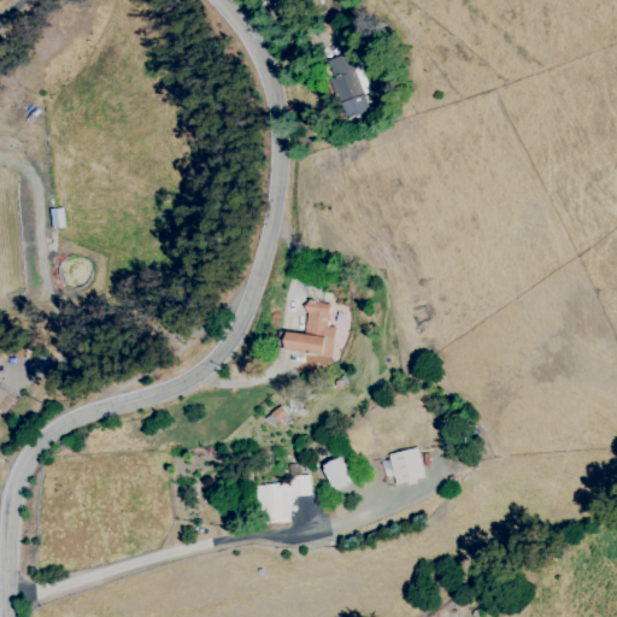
[(352,53),(328,59),(333,78),(330,80),(336,103),(341,100),(346,118),(366,113),(352,53)]
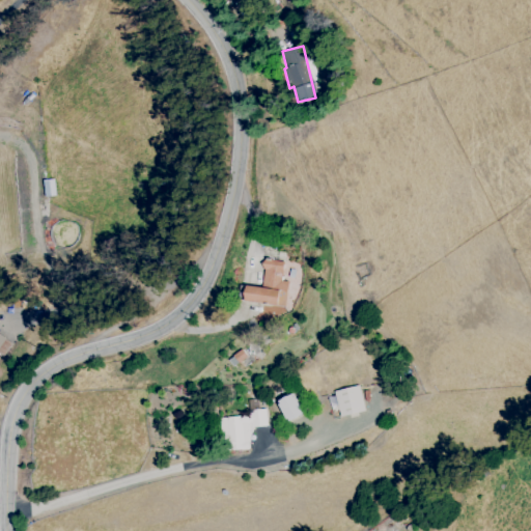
[(244,301),(284,306),(287,281),(281,280),(283,262),(264,259),(260,287),(246,285),(244,301)]
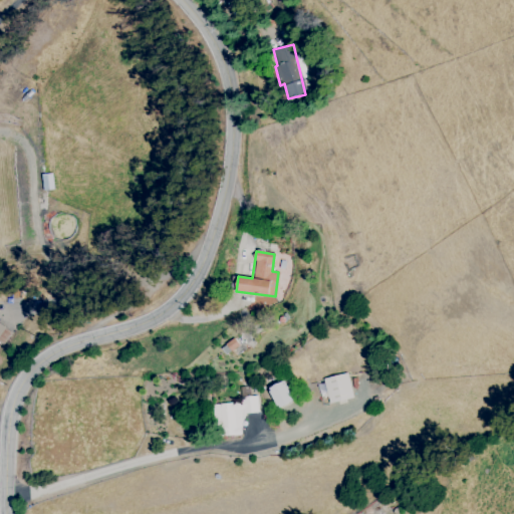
[(0,344),(1,345),(12,331),(0,322),(0,344)]
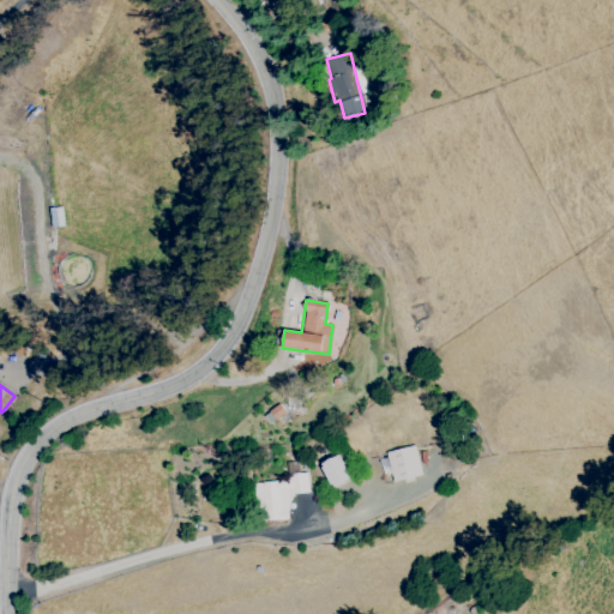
[(387,451),(392,481),(421,476),(416,446),(387,451)]
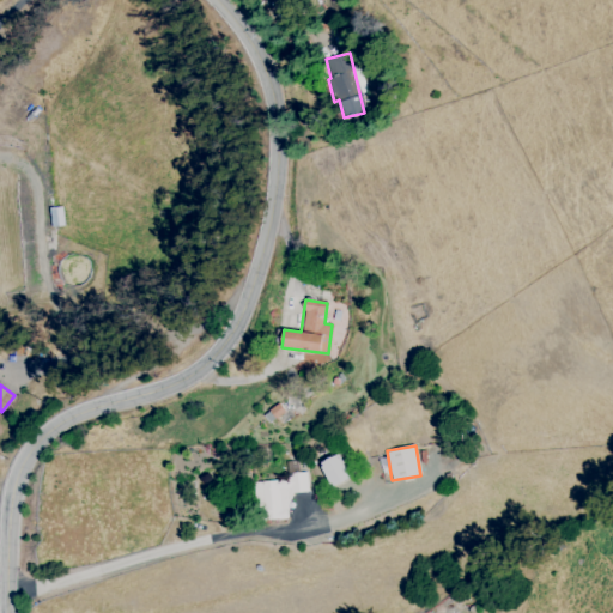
[(350,478),(337,454),(319,463),(332,489),(350,478)]
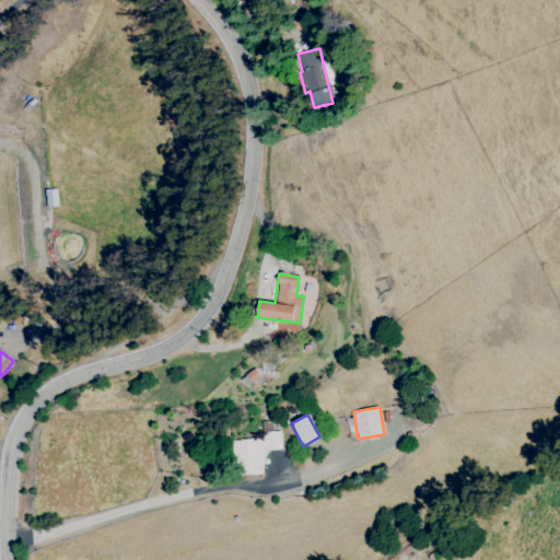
[(231,438),(234,476),(264,474),(263,451),(280,450),(279,434),(231,438)]
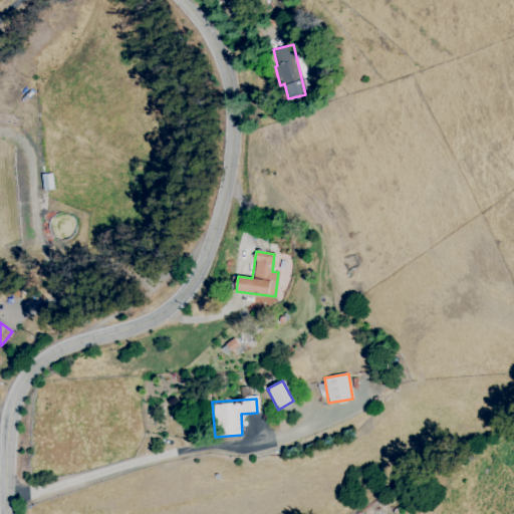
All buildings are outlined.
